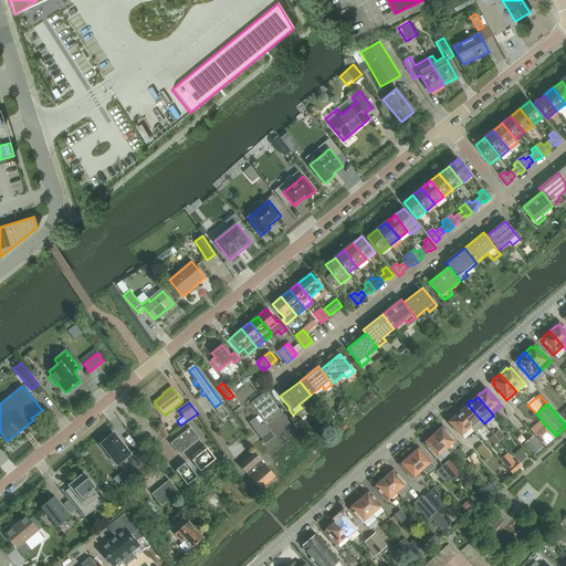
[(224,405),(218,407),(223,419),(229,416),(224,405)]
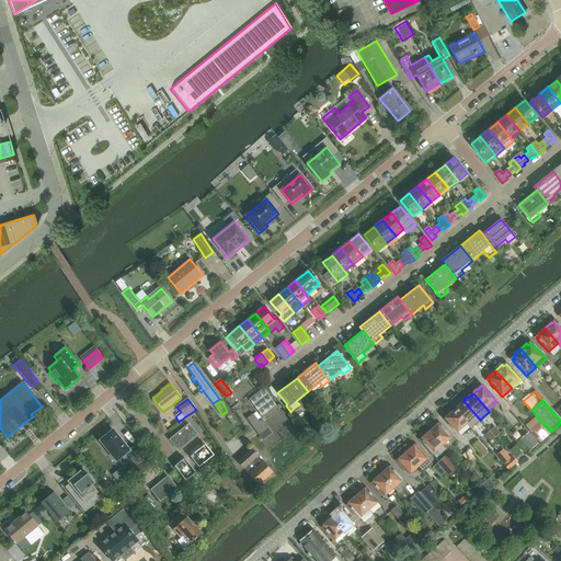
[(455,410),(467,424),(474,416),(479,421),(480,420),(464,401),(462,402),(460,402),(458,404),(458,407),(455,410)]
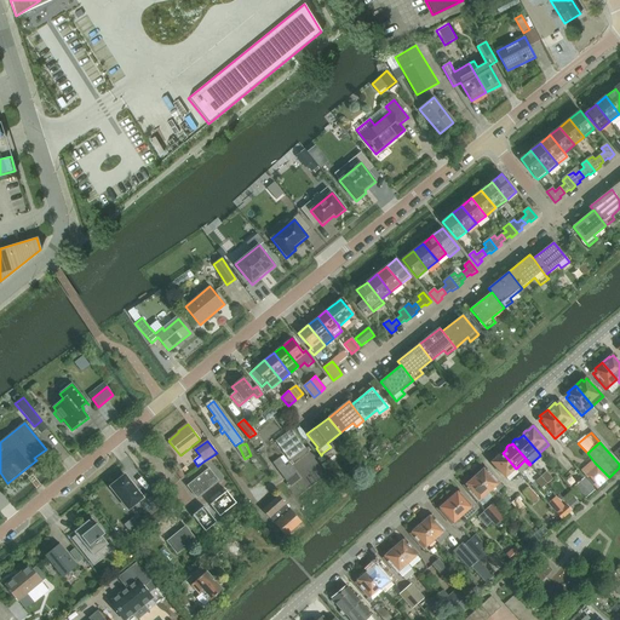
[(505,478),(516,469),(503,453),(501,454),(499,454),(495,455),(495,459),(492,463),(505,478)]
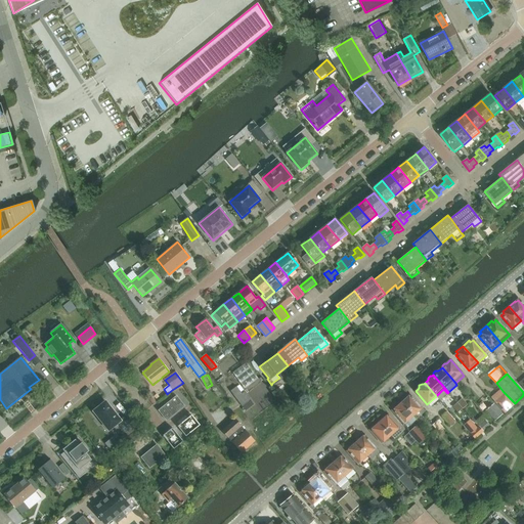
[(243,407),(246,411),(254,405),(251,401),(251,400),(245,392),(242,394),(236,387),(230,391),(243,407)]
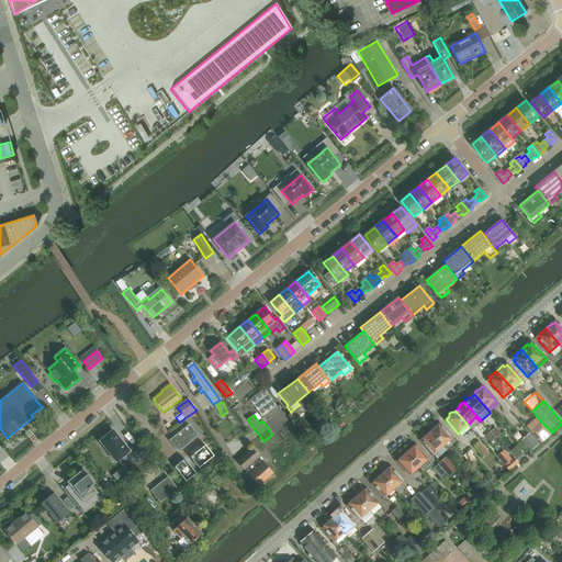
[(440,424),(430,433),(442,447),(448,441),(452,446),(456,441),(452,438),(440,424)]
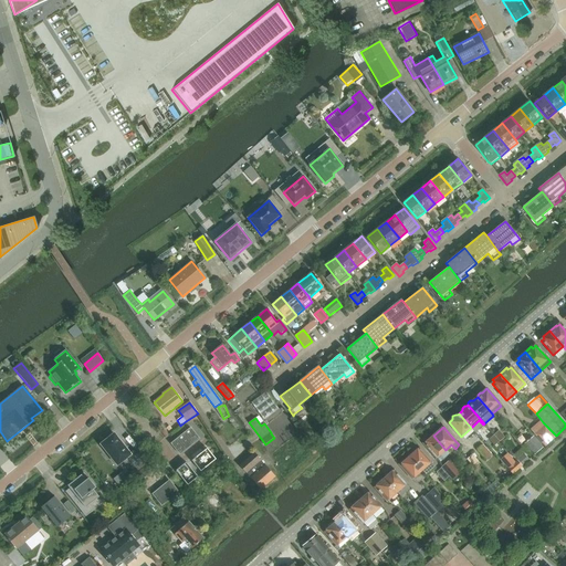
[(180,454),(199,439),(191,429),(173,444),(180,454)]
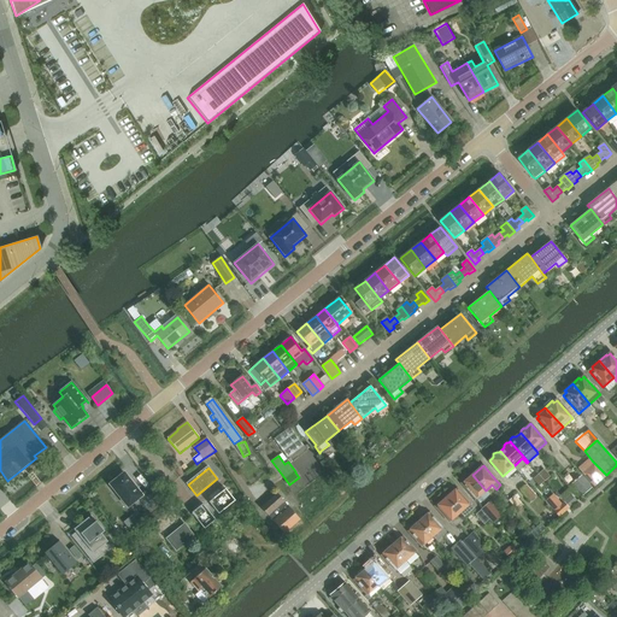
[(592,487),(599,480),(588,468),(581,474),(592,487)]
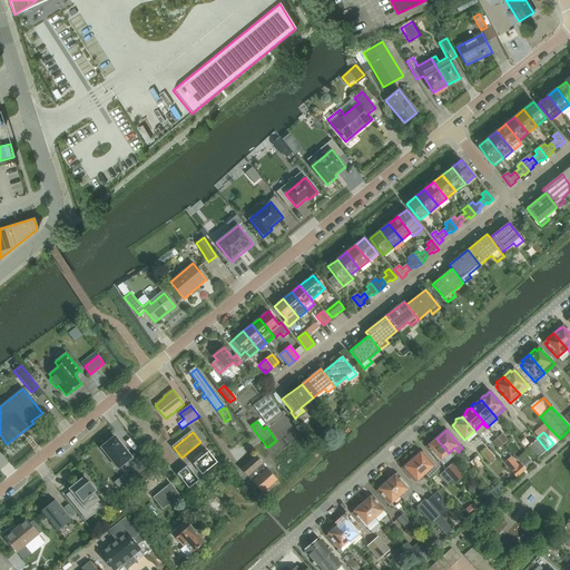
[(503,445),(502,444),(505,442),(500,436),(492,442),(499,450),(503,445)]
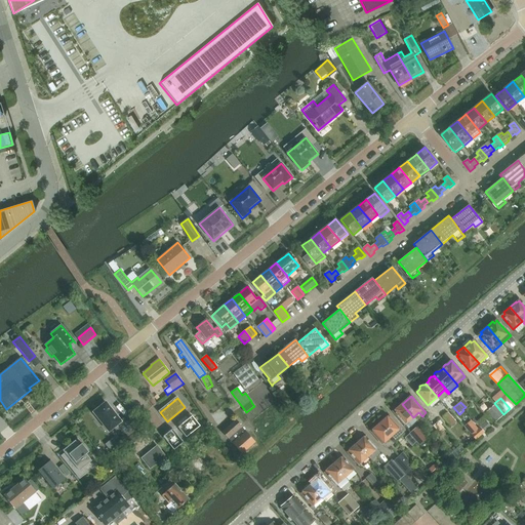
[(94,412),(110,432),(118,425),(126,434),(137,425),(129,414),(120,420),(106,403),(94,412)]
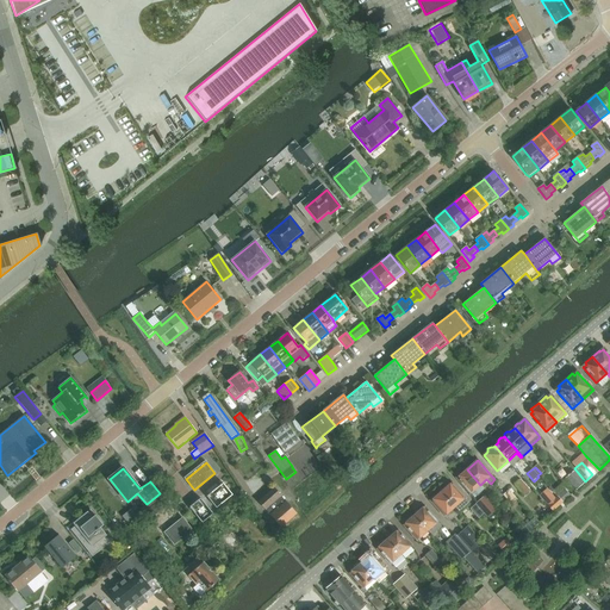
[(471,493),(480,485),(467,470),(456,479),(471,493)]
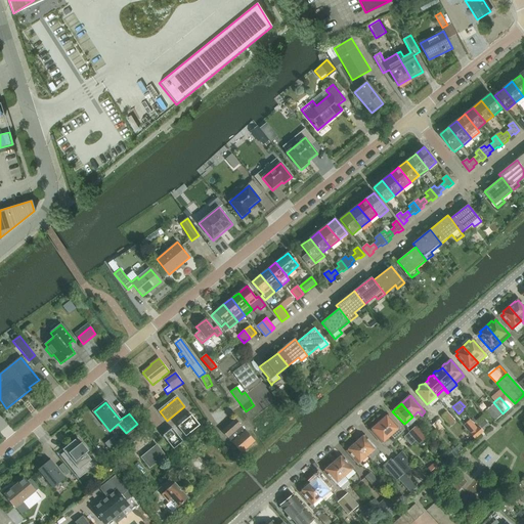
[(485,411),(494,422),(503,415),(493,404),(485,411)]
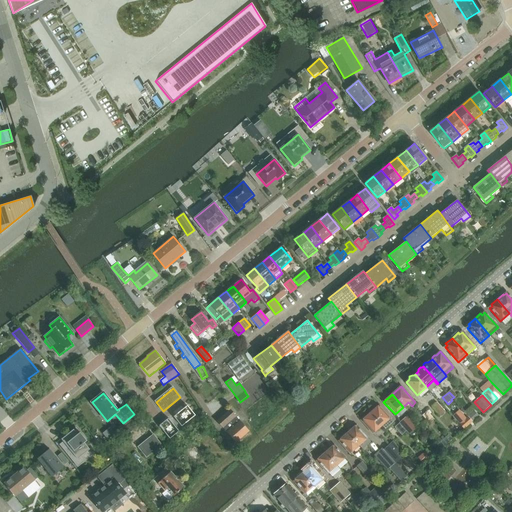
[(169,415),(179,429),(197,415),(187,402),(169,415)]
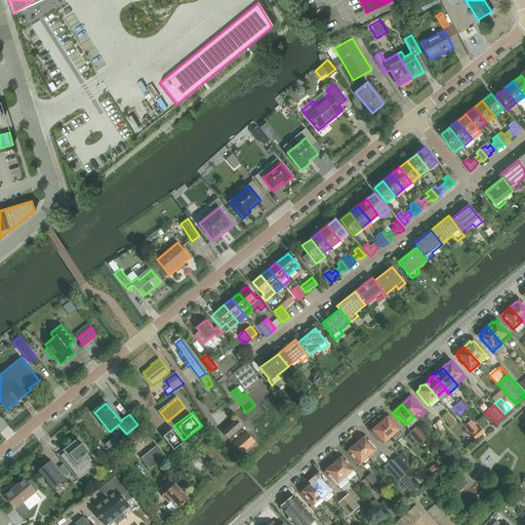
[(443,416),(452,427),(456,422),(448,412),(443,416)]
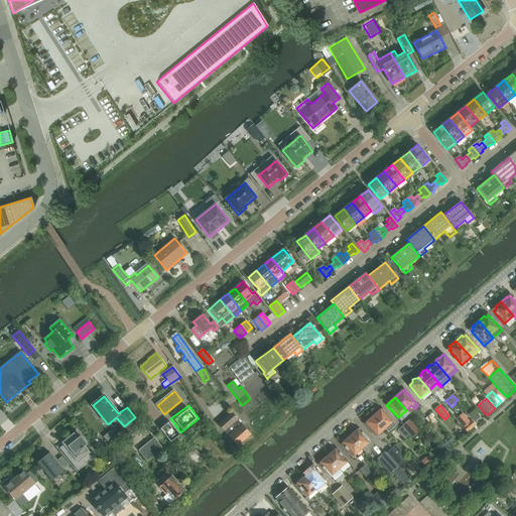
[(382,408),(374,416),(388,432),(393,427),(390,423),(393,421),(382,408)]
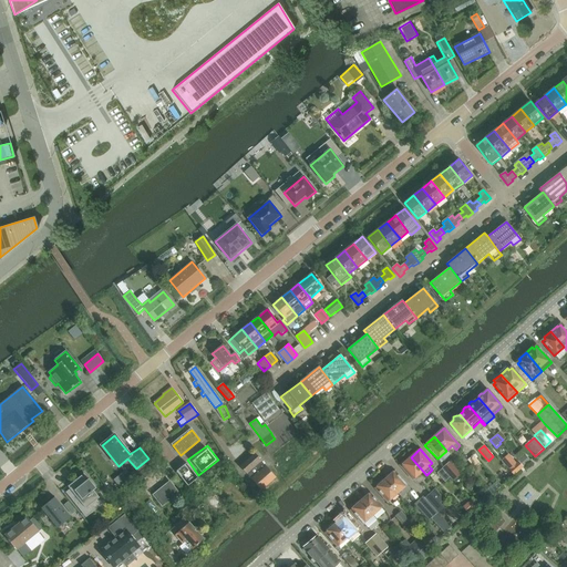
[(240,466),(244,471),(261,491),(276,477),(254,454),(240,466)]
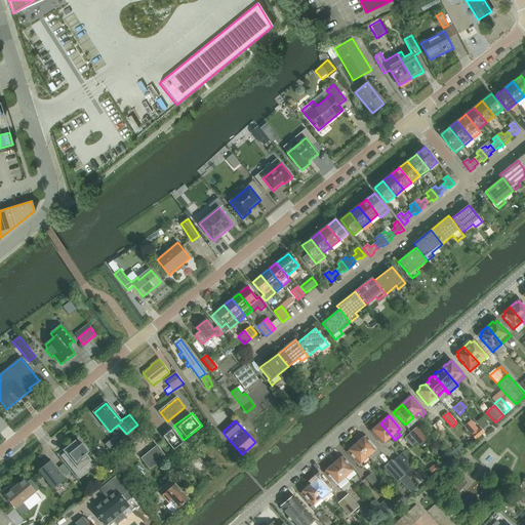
[(471,420),(463,427),(476,440),(476,441),(477,440),(478,439),(484,434),(480,429),(478,430),(471,420)]
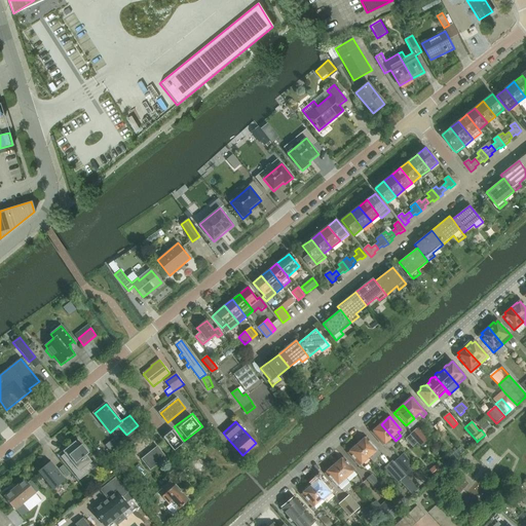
[(439,422),(435,426),(434,427),(442,437),(443,436),(447,431),(439,422)]
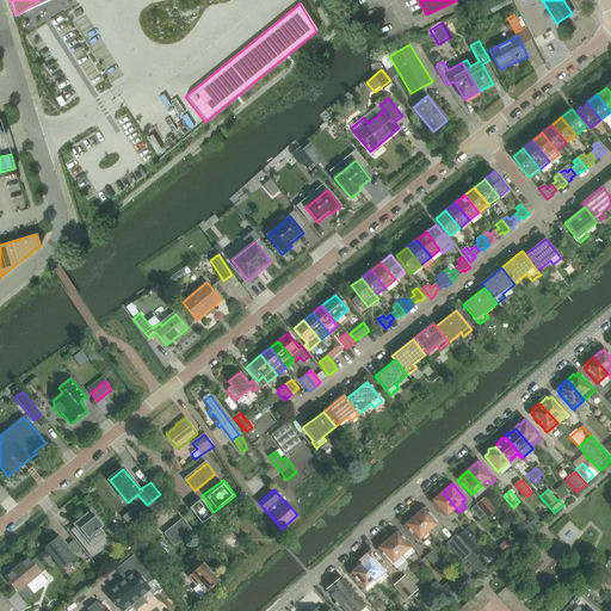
[(532,511),(543,501),(535,491),(524,500),(532,511)]
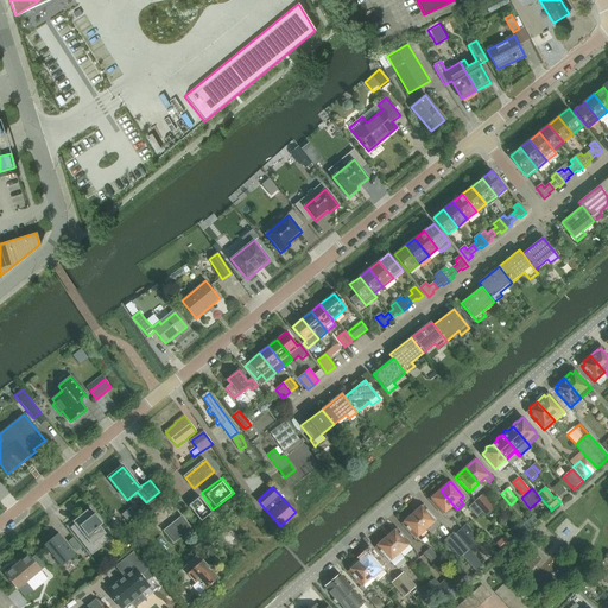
[(561,502),(567,496),(569,494),(563,489),(556,496),(561,502)]
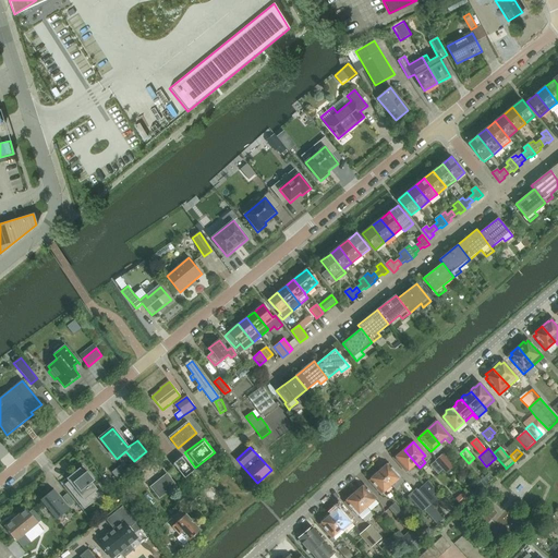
[(420,468),(404,450),(395,459),(407,472),(415,463),(420,468)]
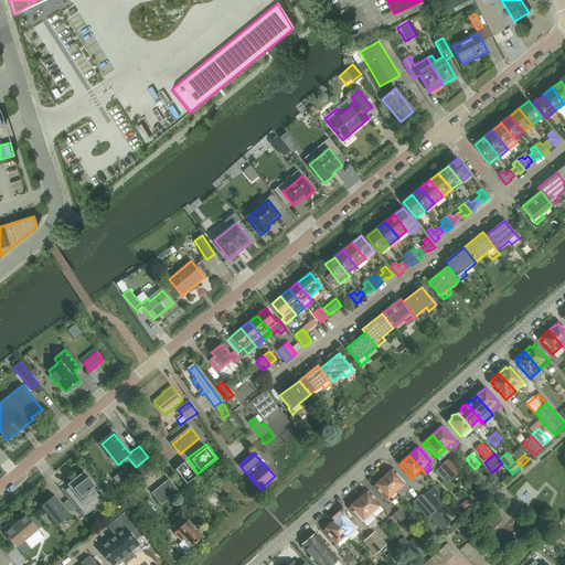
[(141,480),(156,468),(149,460),(135,472),(141,480)]
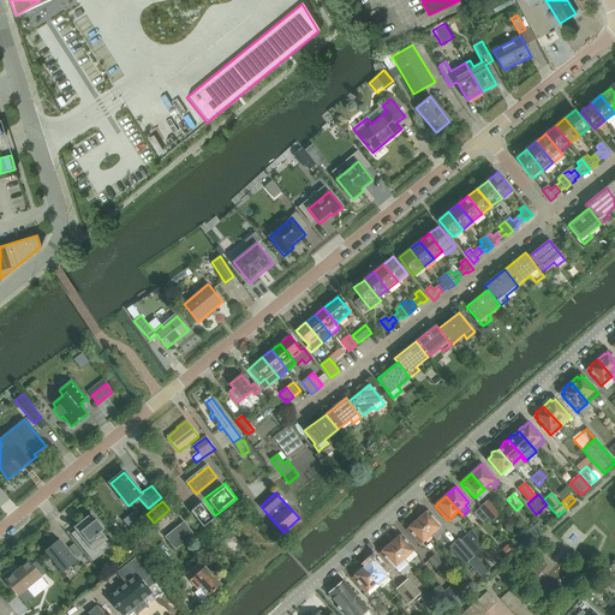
[(204,526),(216,518),(204,501),(192,509),(204,526)]
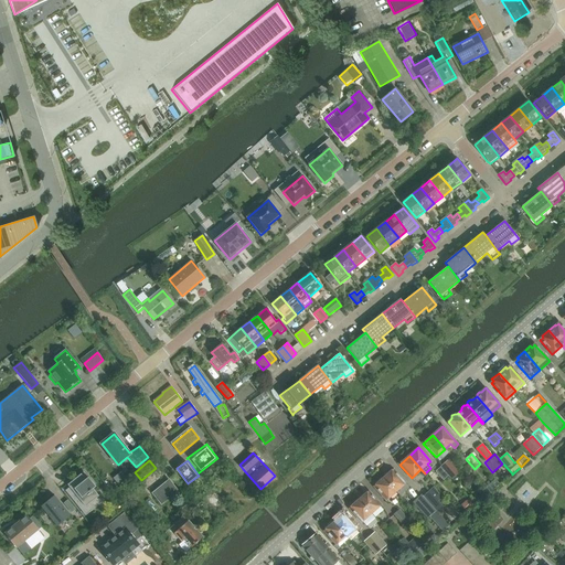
[(440,467),(448,476),(451,480),(459,473),(448,460),(440,467)]
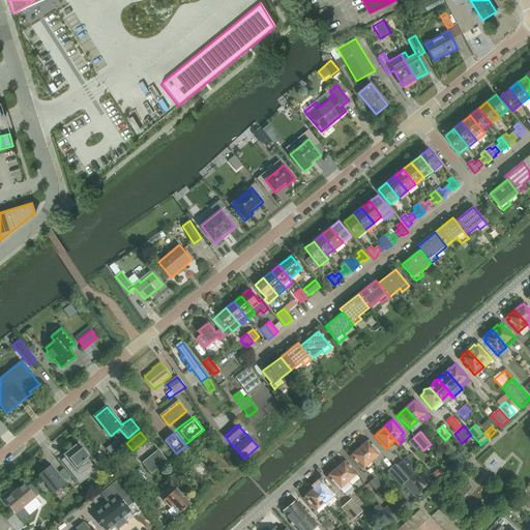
[(113,453),(124,444),(119,438),(108,448),(113,453)]
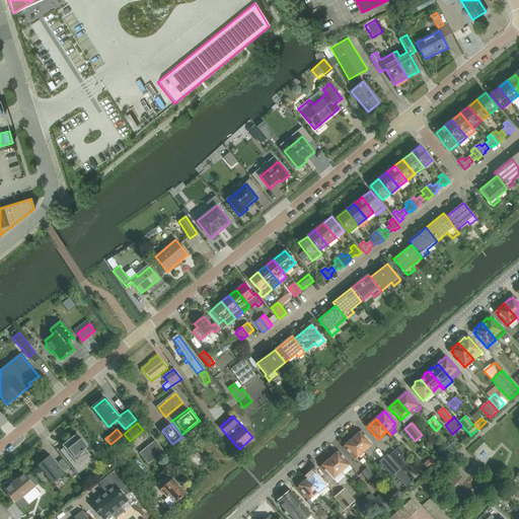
[(412,437),(404,429),(400,433),(408,441),(412,437)]
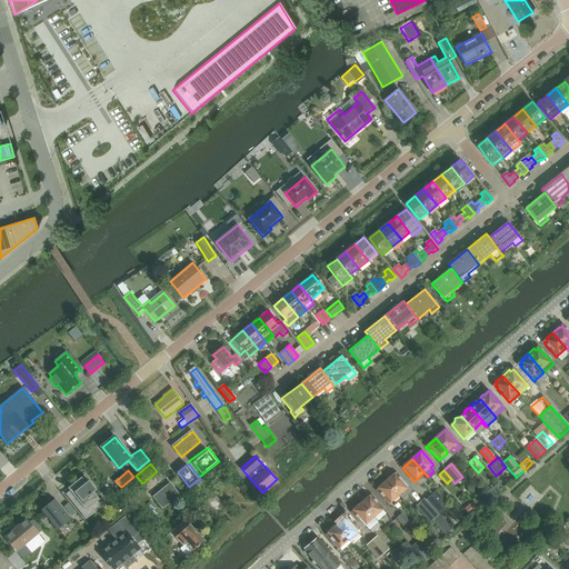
[(399,495),(403,500),(412,491),(396,473),(392,477),(389,477),(387,479),(387,480),(386,481),(398,496),(399,495)]
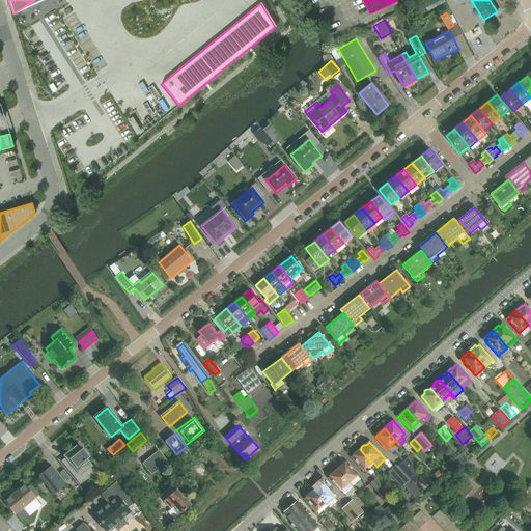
[(61,462),(80,485),(87,479),(83,474),(92,467),(87,459),(90,457),(83,449),(80,451),(76,446),(67,453),(70,455),(66,458),(61,462)]
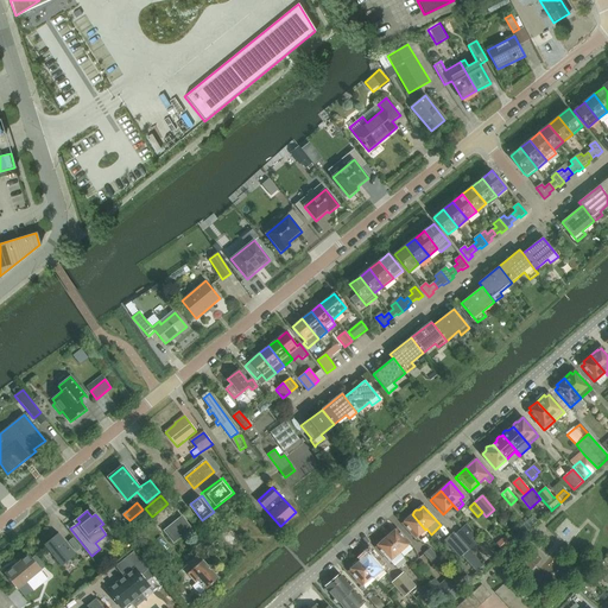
[(425,530),(412,514),(412,515),(409,515),(406,518),(407,519),(403,524),(416,538),(425,530)]
